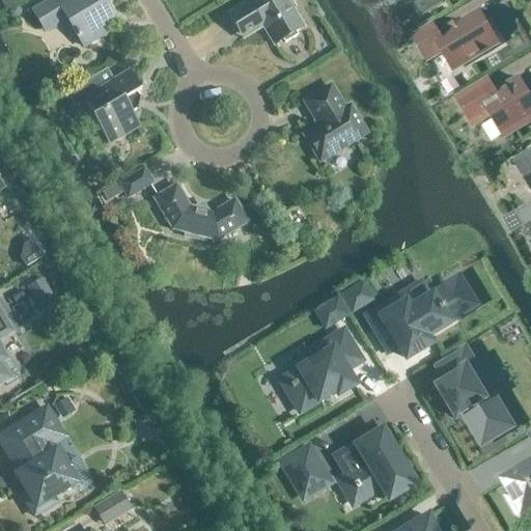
[(103,0),(52,0),(33,11),(44,29),(64,16),(83,47),(106,33),(101,24),(113,17),(103,0)]
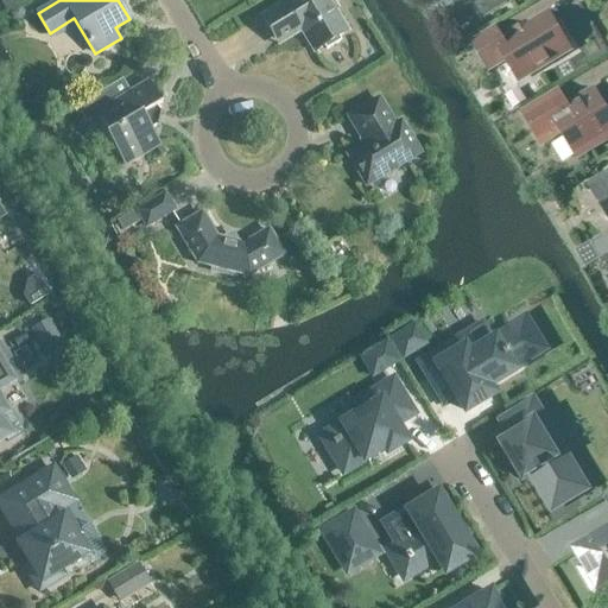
[(280,0),(283,2),(260,16),(278,45),(301,32),(314,52),(324,46),(325,50),(340,42),(337,38),(348,31),(335,11),(339,8),(333,0),(280,0)]
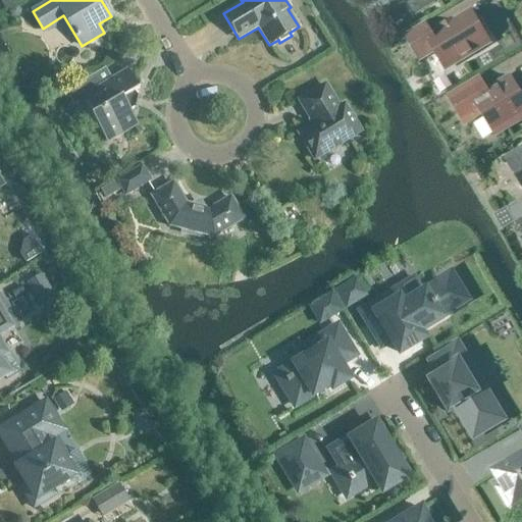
[(405,0),(414,14),(433,2),(431,0),(405,0)]
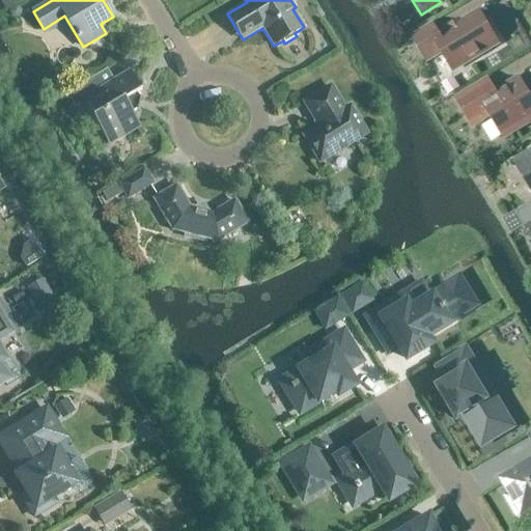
[(498,44),(480,14),(441,37),(435,27),(413,39),(425,61),(442,52),(453,71),(468,61),(472,62),(480,57),(481,54),(498,44)]
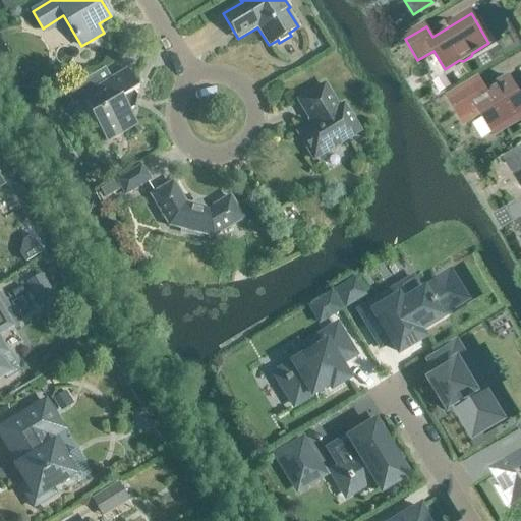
[(106,142),(107,142),(137,124),(129,111),(133,109),(135,109),(138,96),(136,96),(134,91),(138,89),(127,69),(108,80),(102,69),(64,92),(72,106),(83,100),(93,114),(91,116),(106,142)]
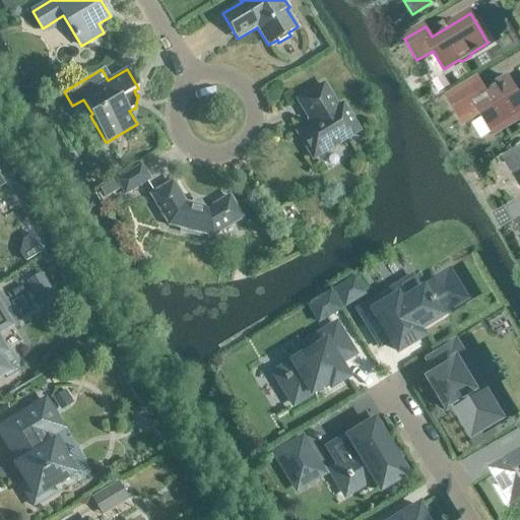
[(445,77),(433,84),(439,94),(451,87),(445,77)]
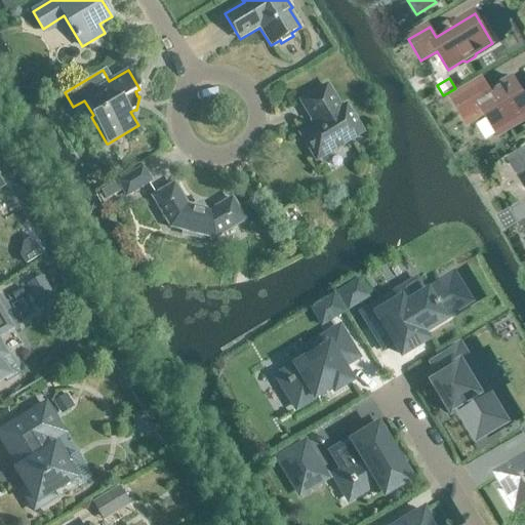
[(469,127),(486,117),(497,136),(524,120),(524,97),(514,79),(492,91),(485,80),(452,99),(469,127)]
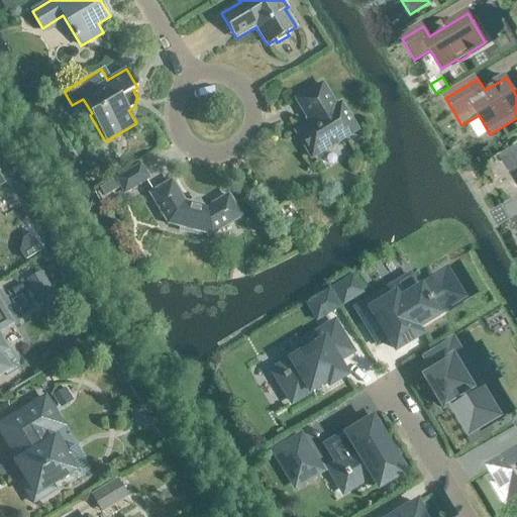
[(335,107),(321,85),(297,100),(310,122),(296,131),(311,158),(356,130),(340,104),(335,107)]
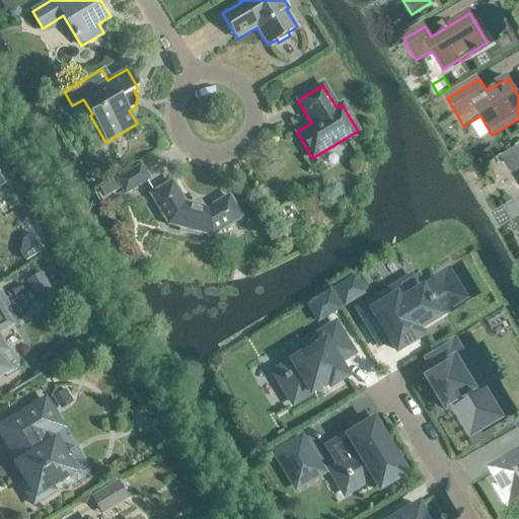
[(518,150),(503,160),(518,187),(518,150)]
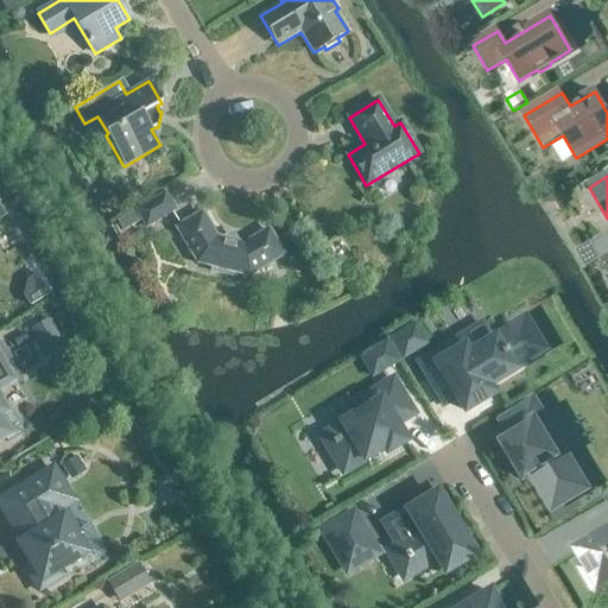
[(175,210),(165,194),(137,211),(146,227),(175,210)]
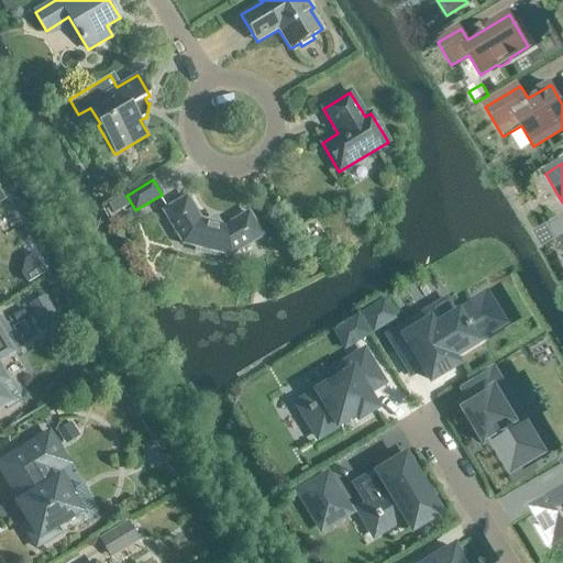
[(217,252),(230,255),(262,235),(249,213),(225,227),(221,225),(218,221),(210,219),(205,221),(200,220),(187,198),(164,211),(183,243),(197,246),(196,252),(216,256),(217,252)]
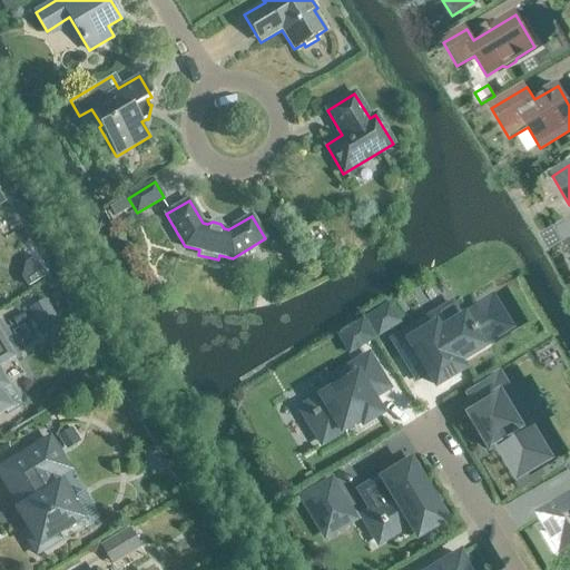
[(569,222),(556,231),(563,245),(569,239),(569,222)]
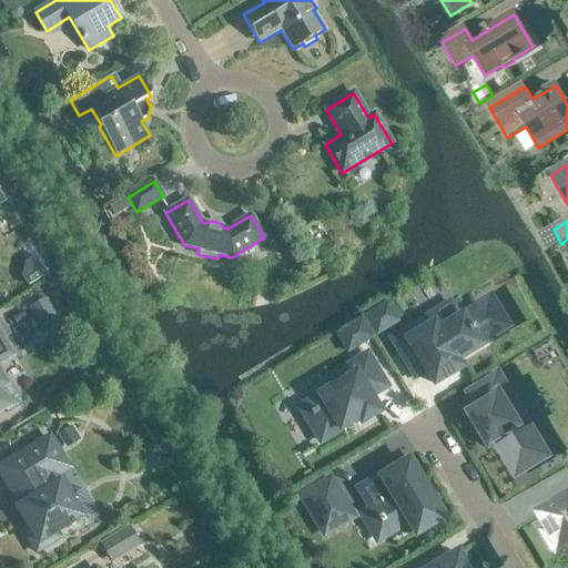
[(61,325),(46,298),(29,308),(44,335),(61,325)]
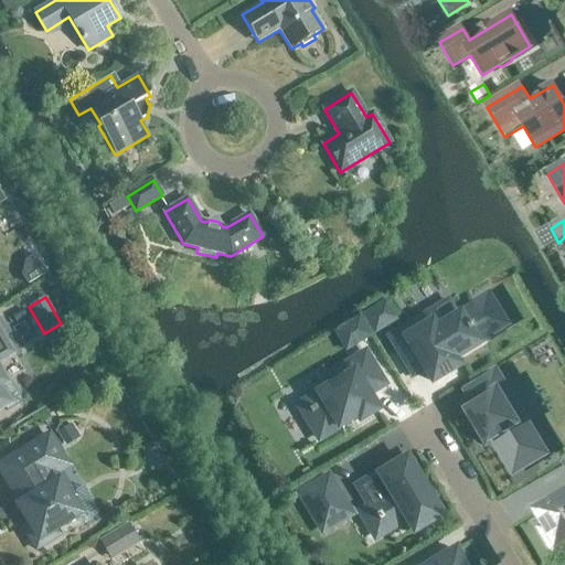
[(484,300),(435,330),(424,327),(395,344),(407,365),(418,359),(432,382),(457,366),(452,358),(501,328),(484,300)]
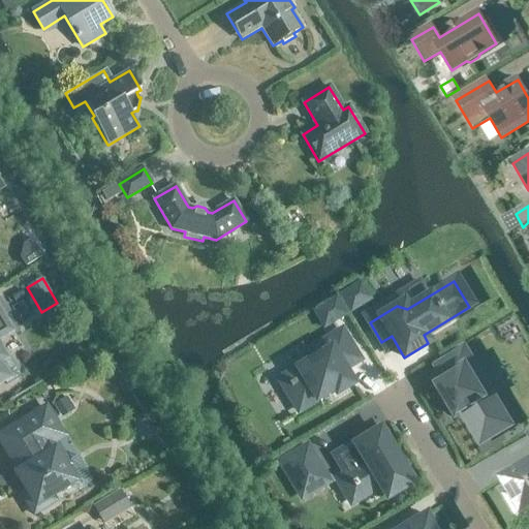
[(0,383),(4,380),(6,383),(21,375),(9,358),(6,360),(0,349),(0,337),(11,331),(2,315),(0,312),(0,383)]
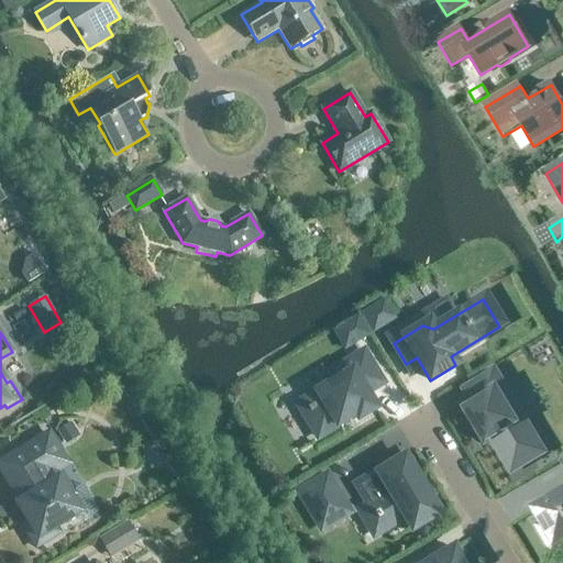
[(375,409),(365,393),(382,384),(363,353),(345,363),(351,372),(306,399),(326,432),(355,415),(359,419),(375,409)]
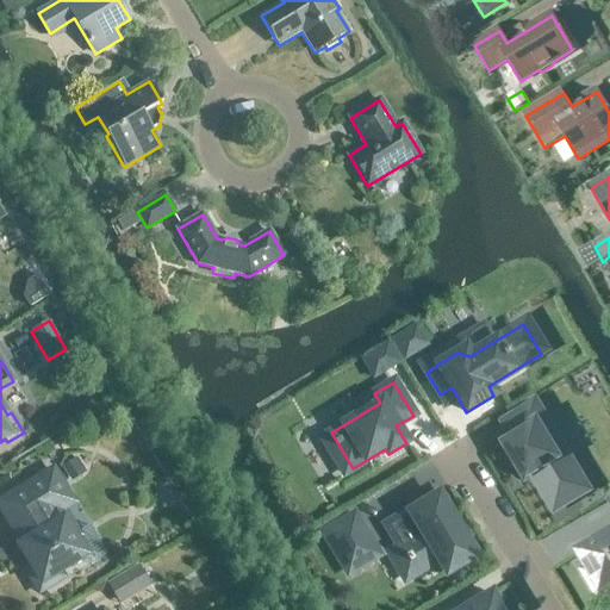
[(548,441),(537,423),(546,417),(536,402),(511,416),(521,433),(500,444),(522,481),(533,475),(554,512),(579,497),(558,460),(567,455),(556,436),(548,441)]
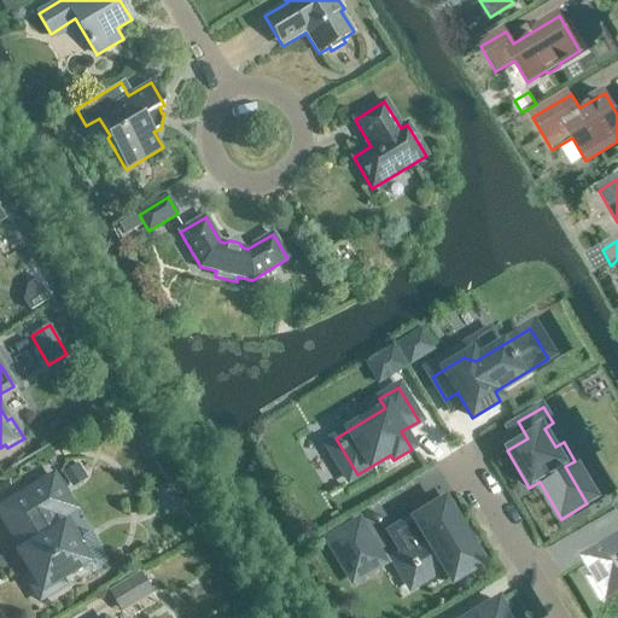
[(53,477),(0,508),(0,514),(23,552),(18,554),(30,573),(24,577),(39,602),(64,587),(60,579),(87,564),(91,571),(108,561),(89,532),(77,541),(58,509),(69,503),(53,477)]
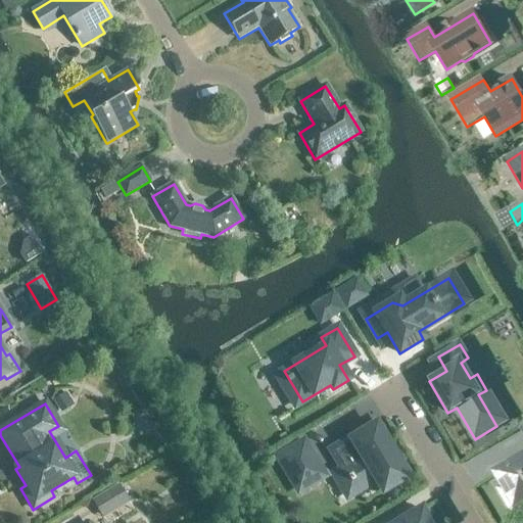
[(375,425),(333,450),(358,491),(376,480),(383,492),(408,477),(375,425)]
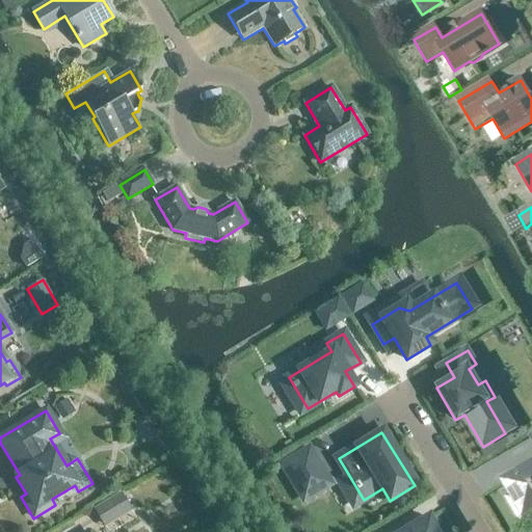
[(303,500),(329,484),(309,450),(283,466),(303,500)]
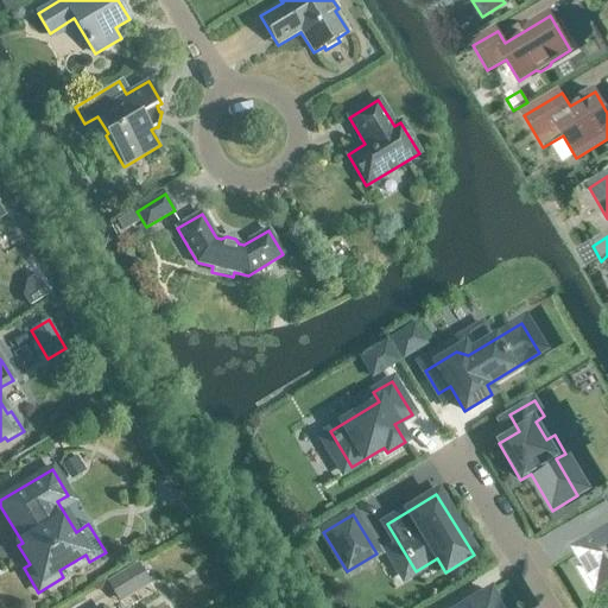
[(607,532),(577,551),(586,565),(580,570),(593,591),(607,581),(607,532)]
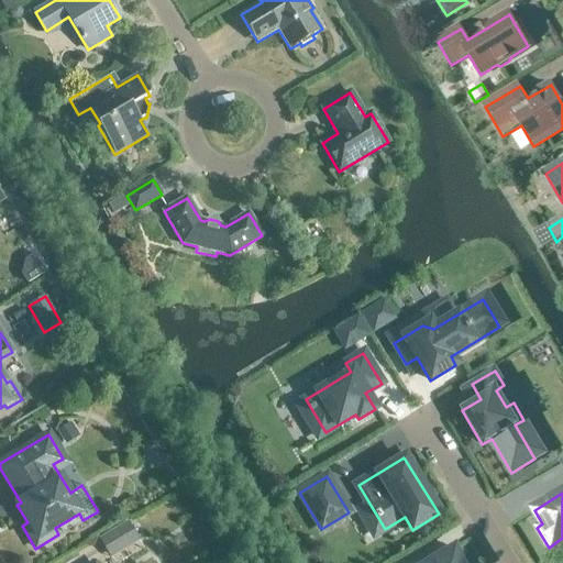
[(100,539),(111,558),(139,542),(128,523),(100,539)]
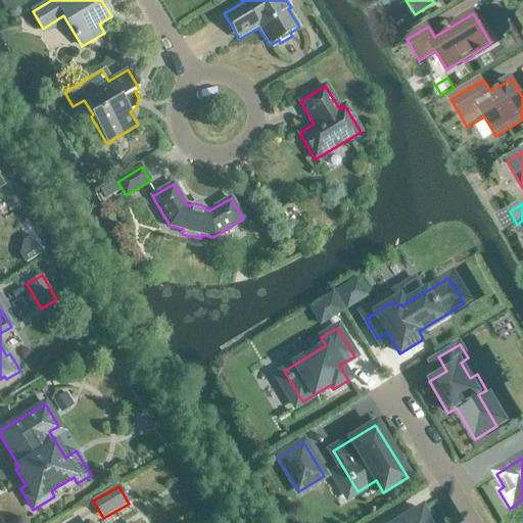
[(429,522),(421,509),(397,522),(429,522)]
